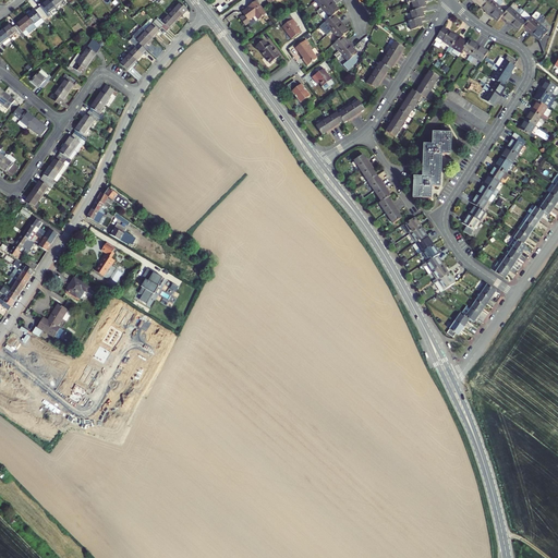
[(55,8),(48,0),(46,0),(40,5),(40,7),(37,9),(44,16),(46,20),(49,17),(47,14),(55,8)]
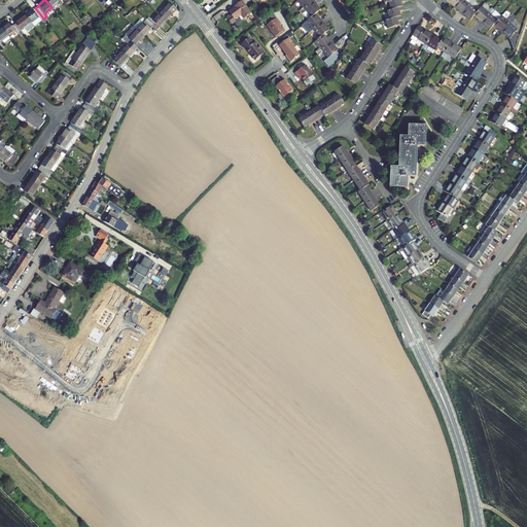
[(251,11),(242,0),(239,0),(236,3),(237,3),(235,5),(227,9),(231,13),(229,14),(226,16),(232,23),(236,20),(235,18),(241,13),(243,16),(251,11)]
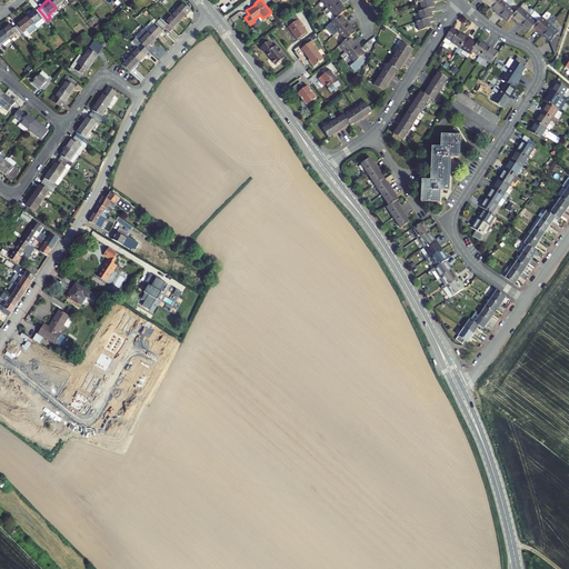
[(322,10),(323,12),(337,0),(321,0),(323,2),(323,3),(327,7),(322,10)]
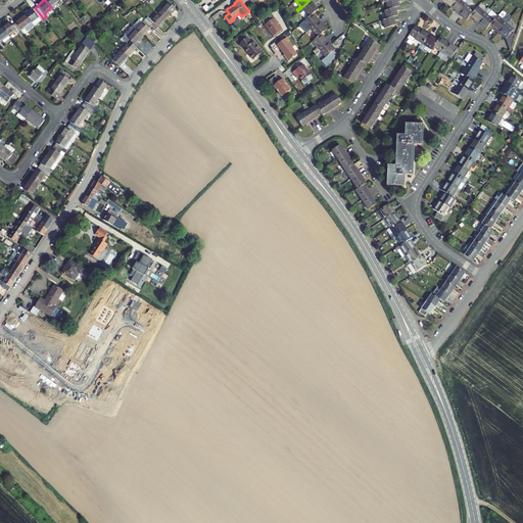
[(313,0),(310,0),(297,11),(299,12),(303,9),(305,12),(306,11),(310,14),(311,13),(318,7),(314,3),(315,2),(313,0)]
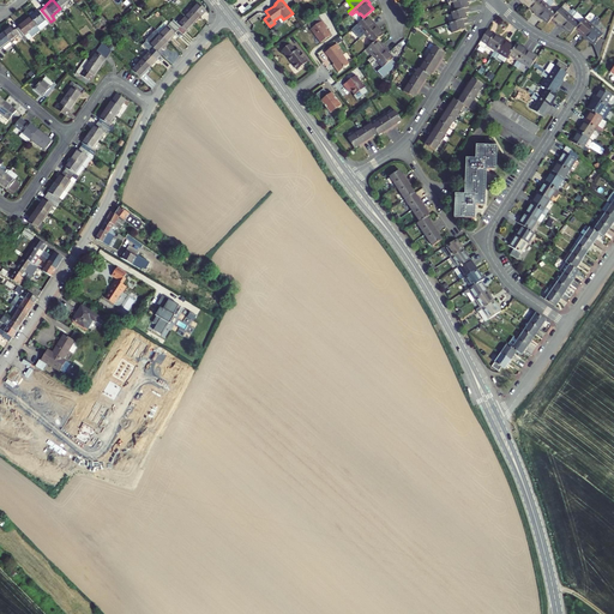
[(539,14),(552,0),(547,0),(546,0),(534,0),(530,5),(535,10),(534,11),(539,14)]
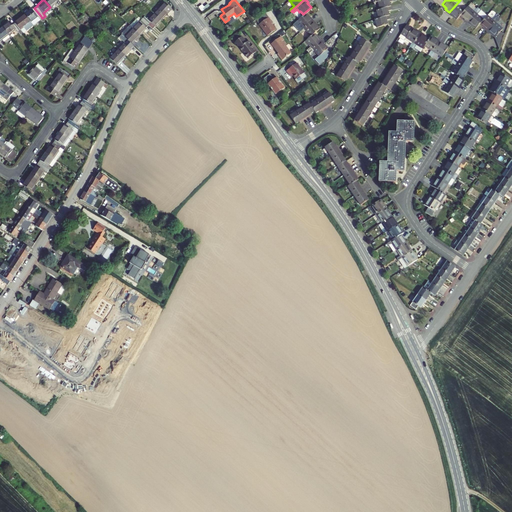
[(462,0),(460,0),(449,12),(451,15),(452,14),(457,18),(461,14),(465,10),(462,7),(463,6),(460,4),(463,1),(462,0)]
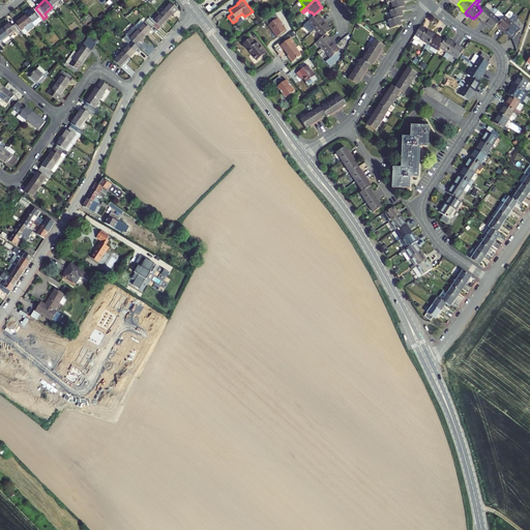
[(481,10),(477,15),(482,19),(480,20),(486,24),(498,9),(495,7),(494,8),(489,3),(481,10)]
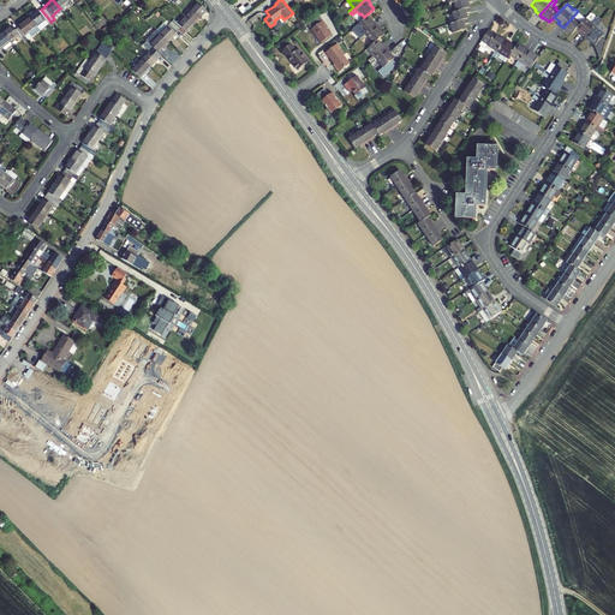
[(199,5),(186,18),(195,27),(202,19),(202,18),(207,13),(199,5)]
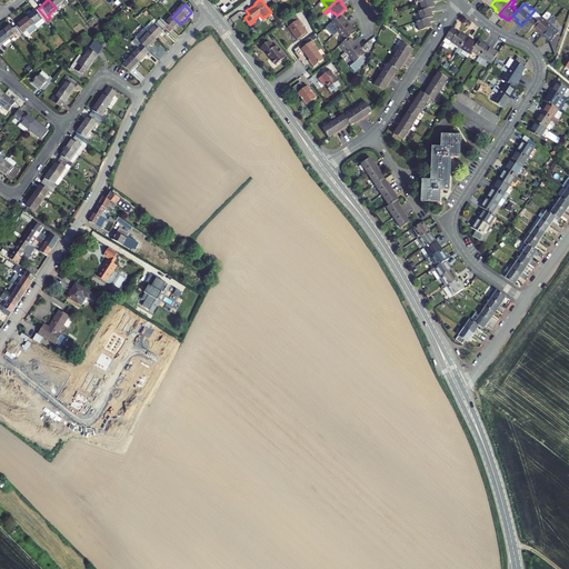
[(418,10),(420,19),(432,16),(431,11),(436,10),(435,5),(422,9),(418,10)]
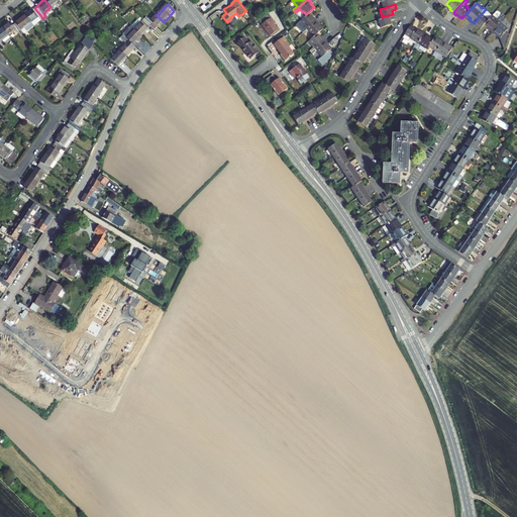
[(30,10),(24,15),(30,23),(40,15),(34,8),(31,11),(30,10)]
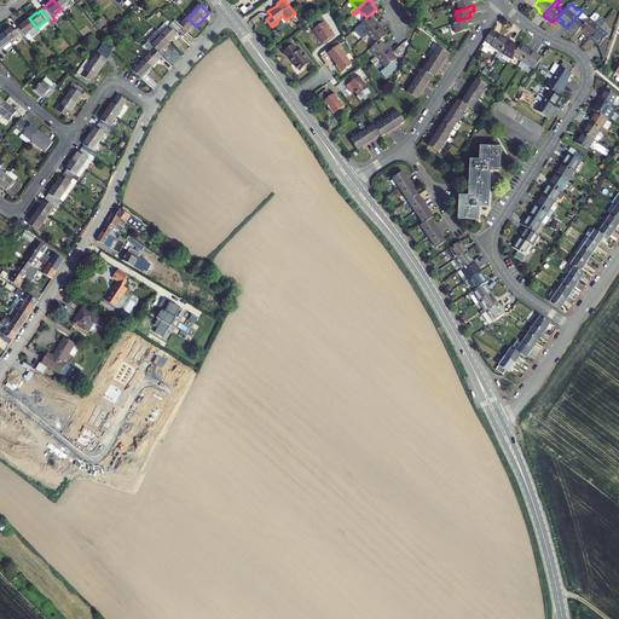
[(582,11),(567,28),(570,30),(571,29),(577,34),(582,30),(590,21),(582,11)]
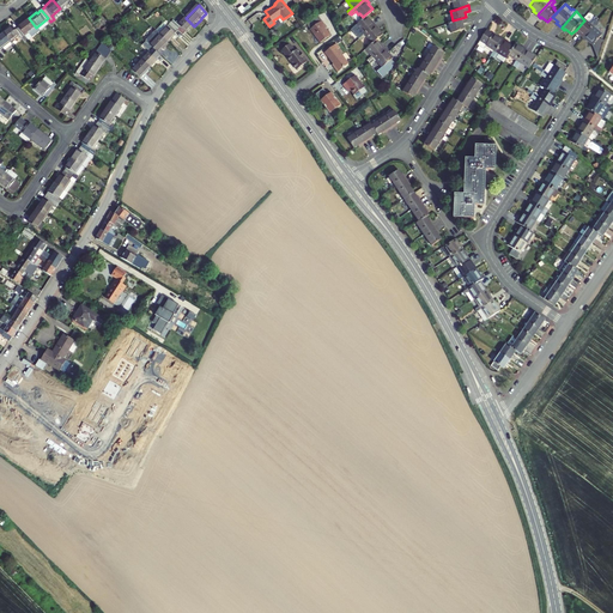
[(380,14),(374,19),(380,25),(384,20),(380,14)]
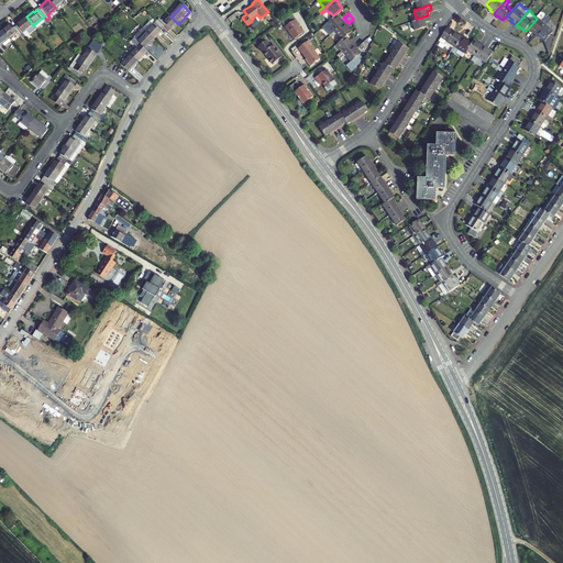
[(327,33),(329,35),(343,22),(341,19),(340,19),(334,14),(333,15),(326,22),(329,26),(328,26),(330,30),(327,33)]
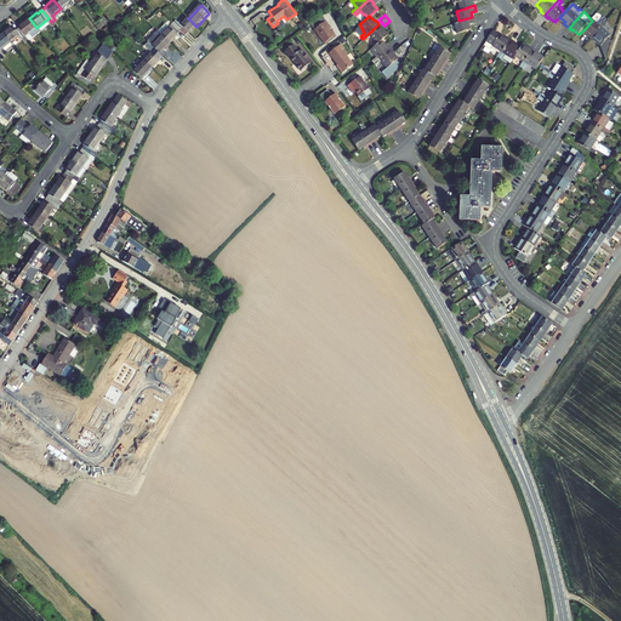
[(472,17),(459,21),(454,22),(457,32),(471,28),(468,23),(473,22),(472,17)]
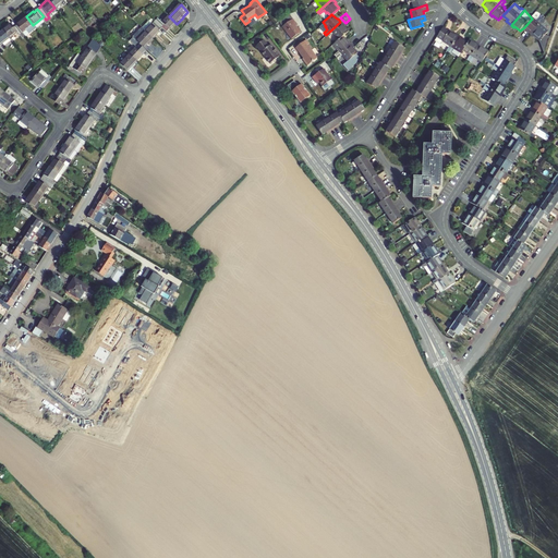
[(15,26),(21,34),(25,31),(28,35),(36,29),(33,25),(26,16),(14,25),(15,26)]
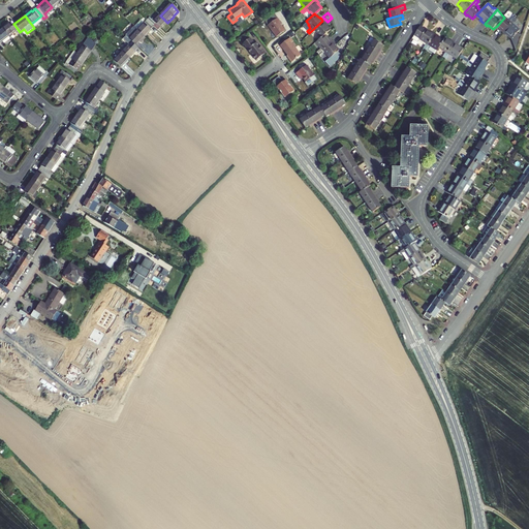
[(160,16),(154,22),(150,18),(147,21),(153,28),(156,25),(161,29),(167,23),(160,16)]
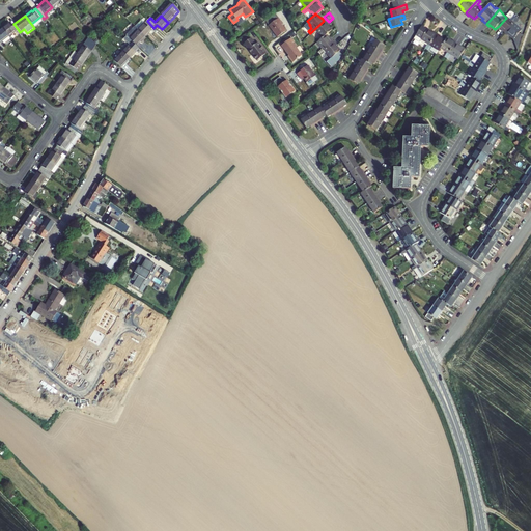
[(282,21),(277,16),(267,23),(272,30),(273,29),(277,34),(285,28),(280,23),(282,21)]
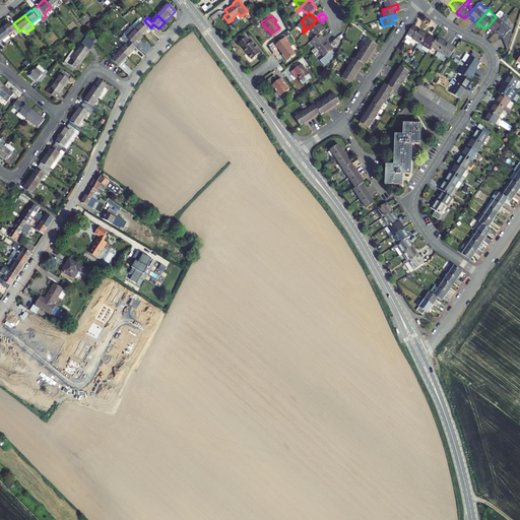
[(496,17),(489,25),(492,28),(491,29),(495,34),(507,20),(505,18),(502,21),(499,18),(499,19),(496,17)]
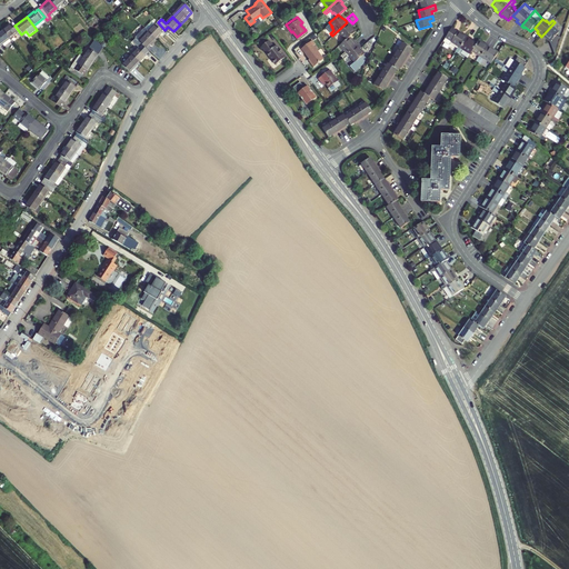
[(148,32),(156,41),(162,33),(165,30),(158,22),(148,32)]
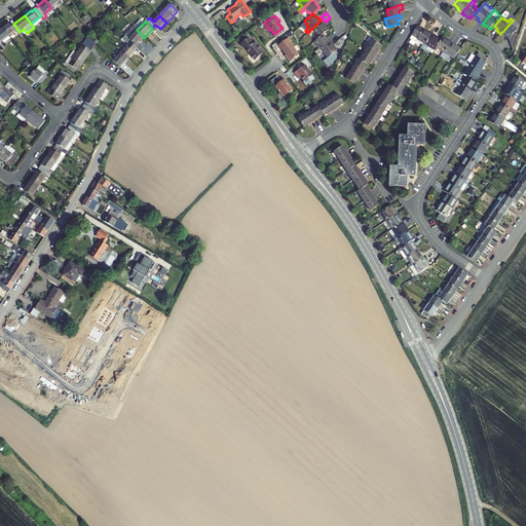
[(315,33),(318,36),(322,34),(327,29),(323,25),(324,24),(321,21),(307,33),(308,34),(312,31),(314,34),(315,33)]
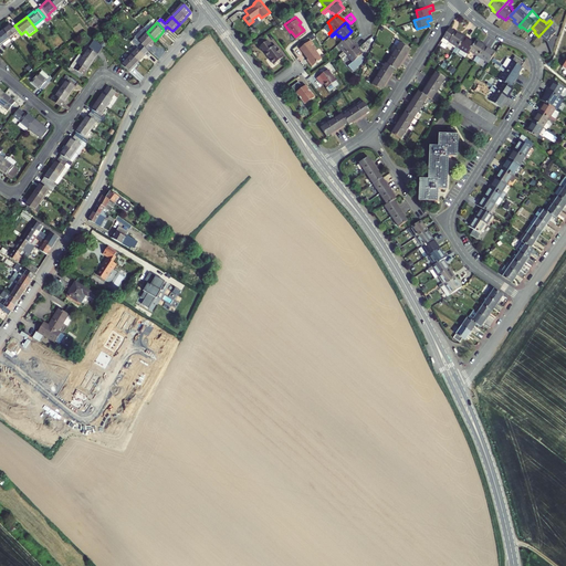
[(552,22),(538,37),(542,40),(543,39),(548,43),(553,39),(556,34),(553,31),(554,29),(551,27),(554,23),(552,22)]
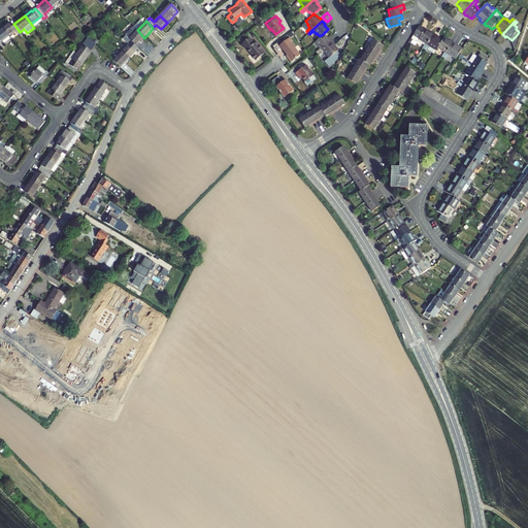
[(9,24),(2,29),(8,37),(15,31),(18,34),(20,32),(14,25),(11,27),(9,24)]
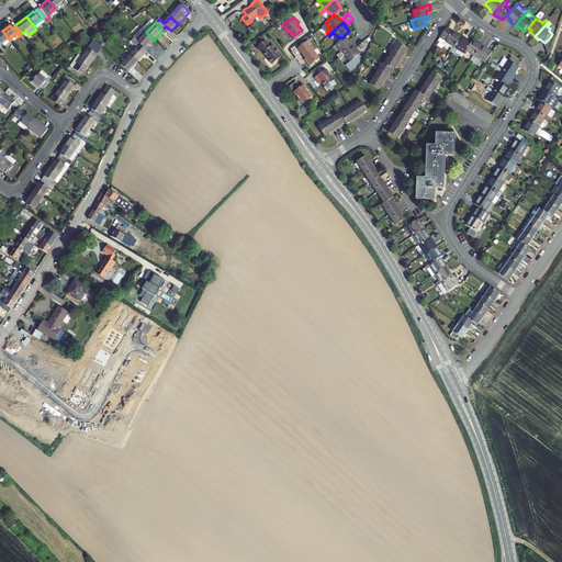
[(450,49),(453,52),(463,35),(459,32),(458,34),(446,26),(438,37),(437,40),(442,43),(444,41),(452,46),(450,49)]
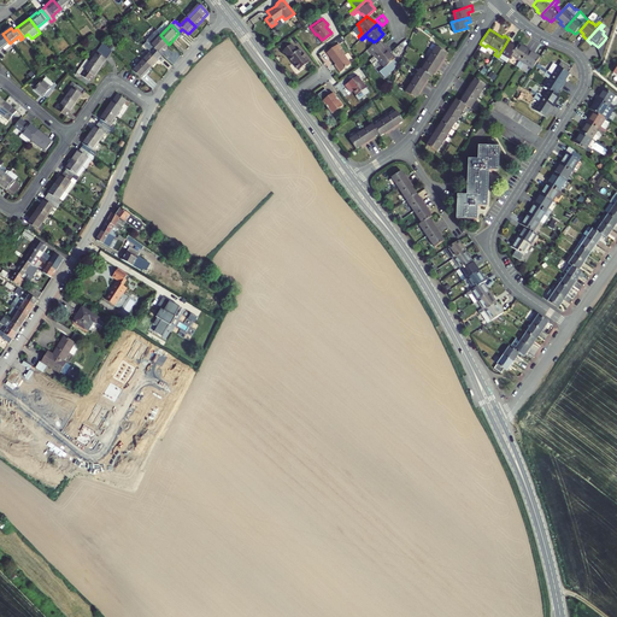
[(158,53),(159,54),(169,45),(160,35),(150,46),(158,53)]
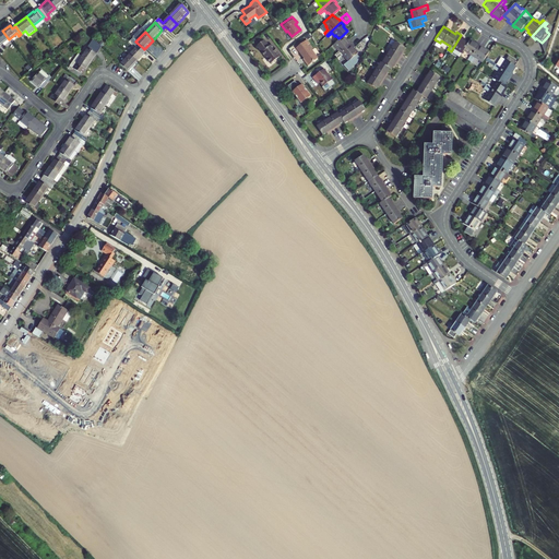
[(461,35),(451,51),(453,52),(455,49),(462,54),(463,51),(468,43),(463,38),(464,37),(461,35)]
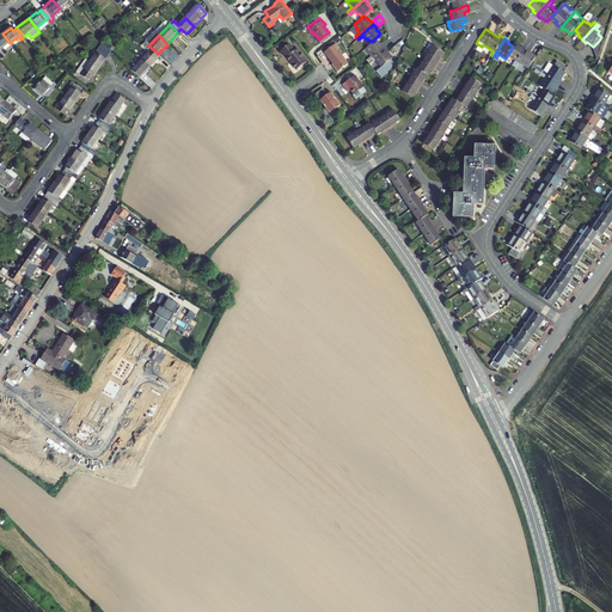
[(374,40),(371,42),(365,48),(368,53),(367,53),(369,55),(366,60),(367,61),(383,47),(380,43),(379,44),(374,40)]
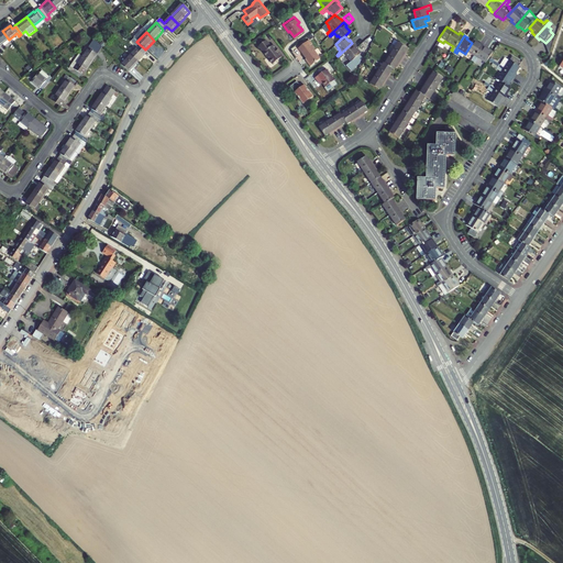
[(311,65),(321,58),(311,45),(313,44),(310,39),(299,47),(308,59),(307,59),(311,65)]
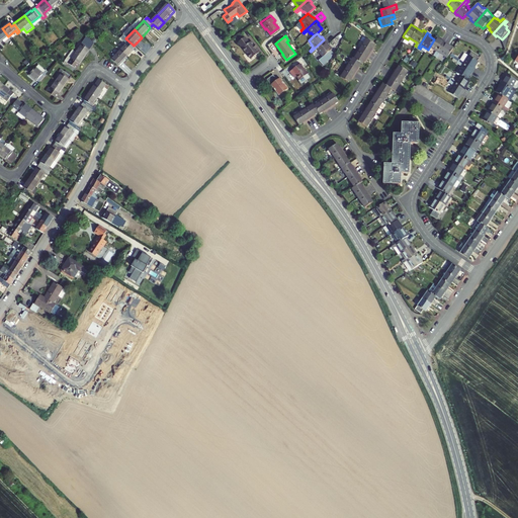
[(510,36),(506,35),(502,39),(501,40),(506,51),(510,36)]
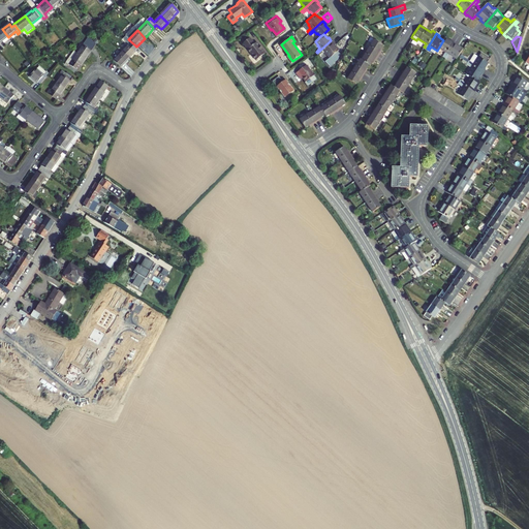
[(248,37),(241,42),(254,59),(263,52),(260,48),(261,48),(258,44),(255,40),(252,42),(248,37)]
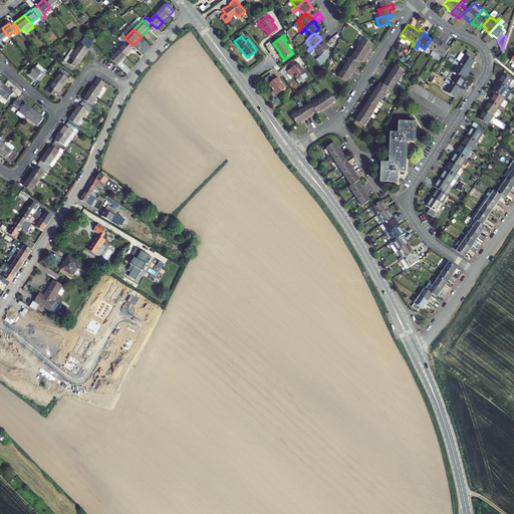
[(431,39),(426,47),(433,51),(431,54),(433,56),(442,41),(440,39),(439,40),(433,36),(431,39)]
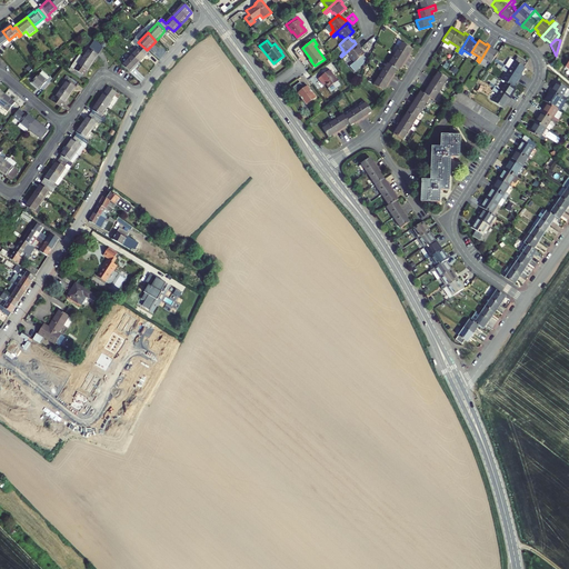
[(397,52),(407,59),(409,56),(408,55),(412,48),(403,41),(397,52)]
